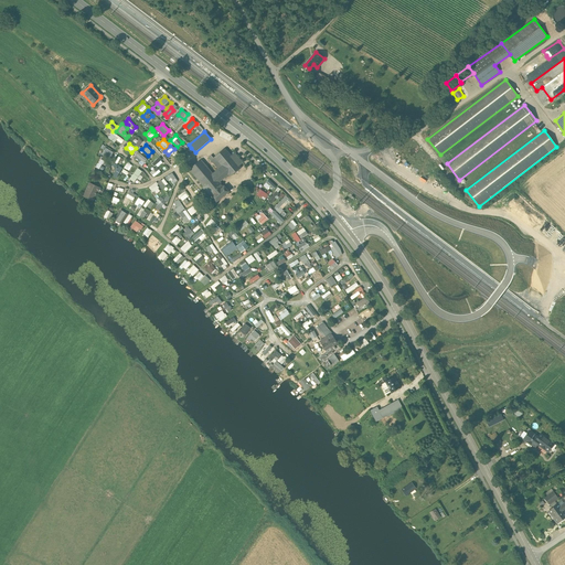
[(102,153),(109,158),(114,151),(106,147),(102,153)]
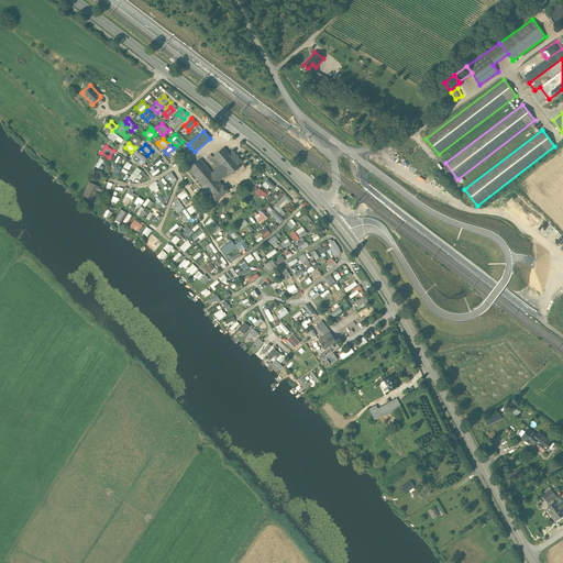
[(229,174),(230,175),(240,167),(239,165),(230,155),(224,148),(214,156),(222,166),(229,174)]
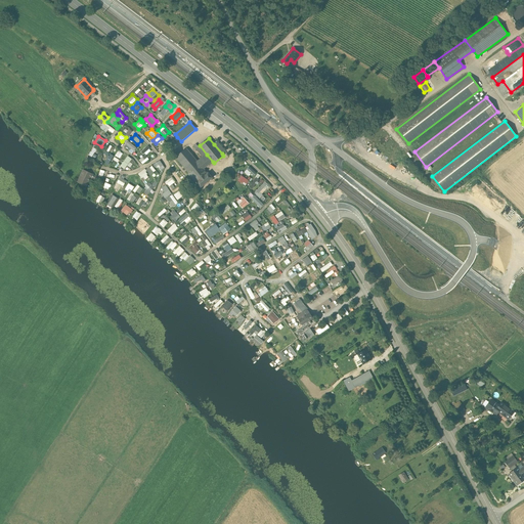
[(130,149),(131,148),(134,150),(136,147),(128,140),(125,143),(128,145),(127,146),(130,149)]
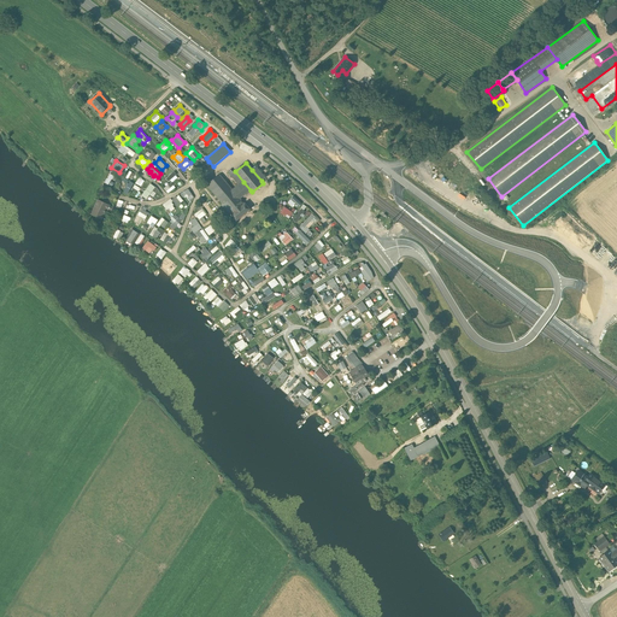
[(256,166),(252,170),(262,181),(265,178),(256,166)]
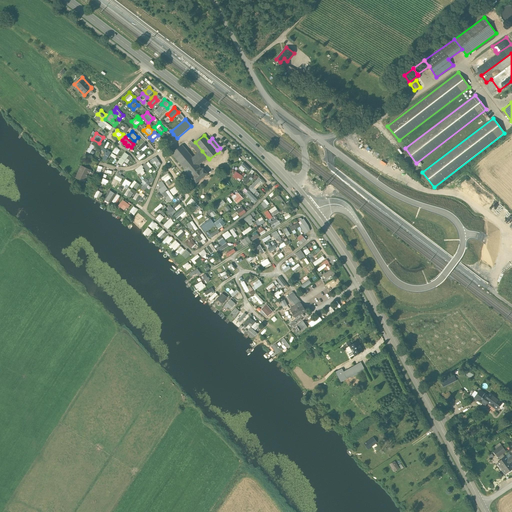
[(198,154),(202,151),(195,142),(193,143),(191,141),(189,143),(198,154)]
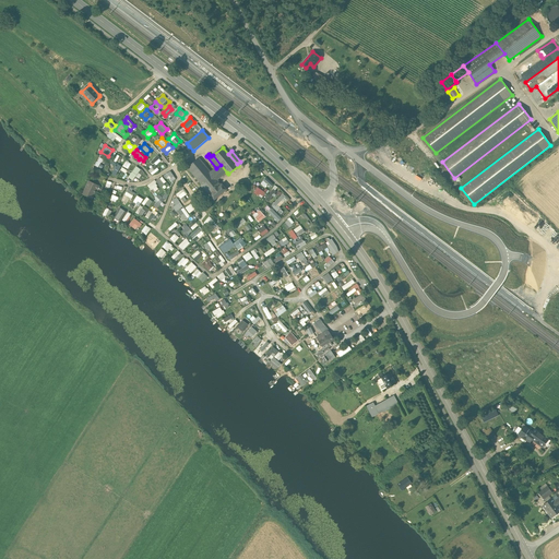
[(162,159),(157,155),(151,161),(155,165),(162,159)]
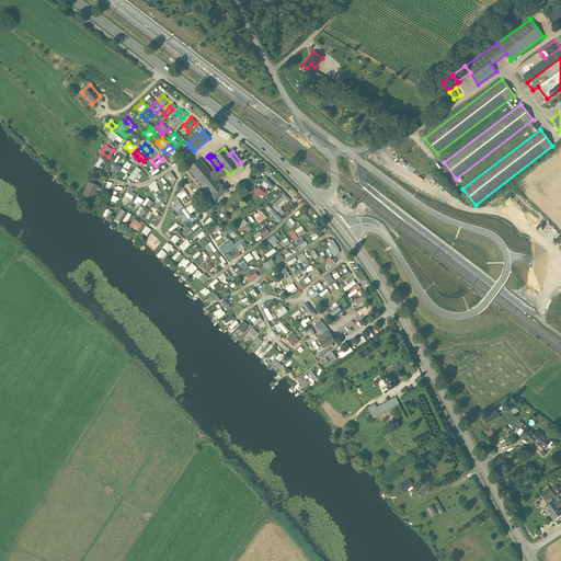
[(189,168),(197,179),(202,175),(212,187),(219,182),(218,181),(212,173),(199,159),(189,168)]
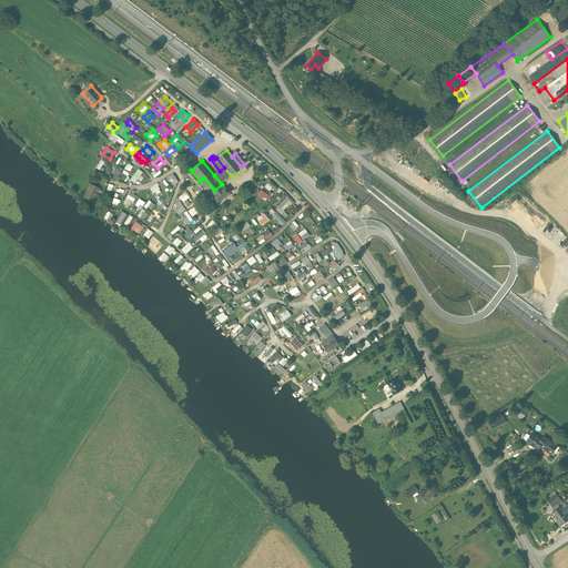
[(119,166),(113,176),(118,179),(123,169),(119,166)]
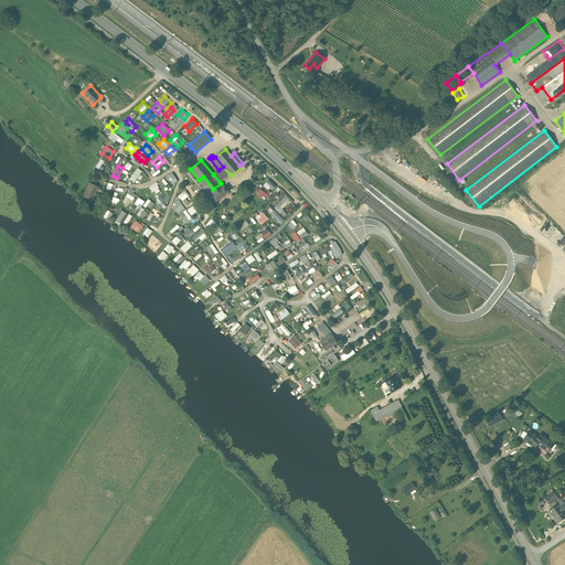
[(153,177),(161,171),(157,167),(150,172),(153,177)]
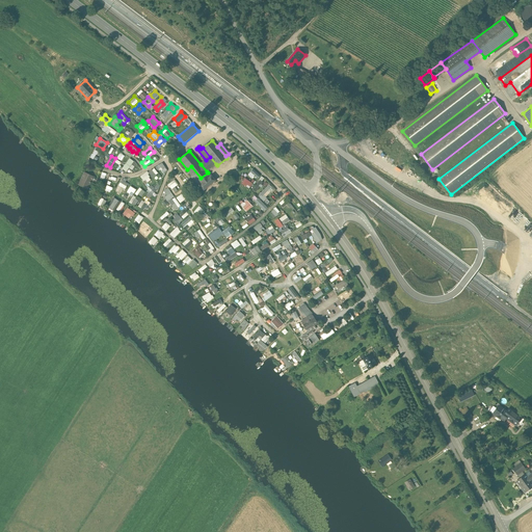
[(201,164),(207,171),(216,164),(210,157),(206,160),(201,164)]
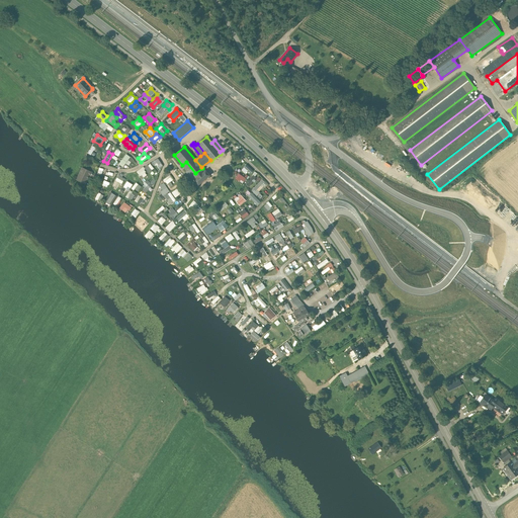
[(125,154),(118,163),(123,168),(132,158),(125,154)]
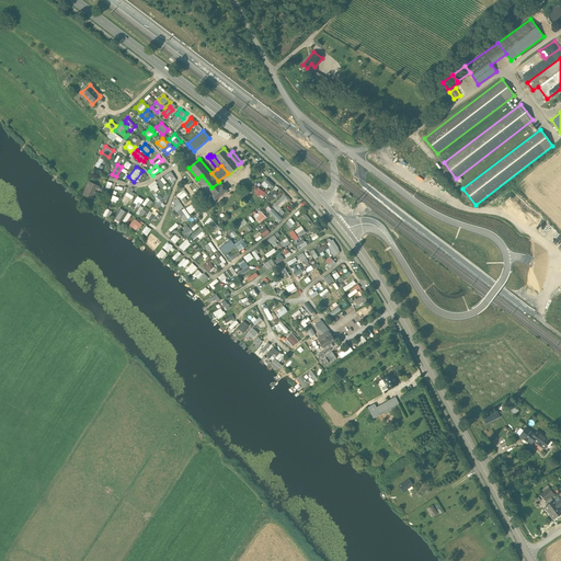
[(197,179),(189,168),(187,169),(195,179),(194,180),(196,182),(198,180),(197,179)]
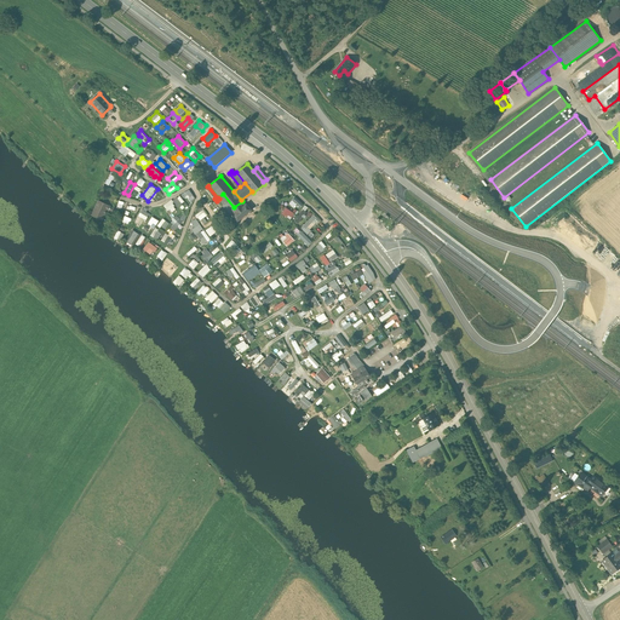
[(188,196),(190,202),(195,200),(190,189),(181,194),(184,199),(188,196)]
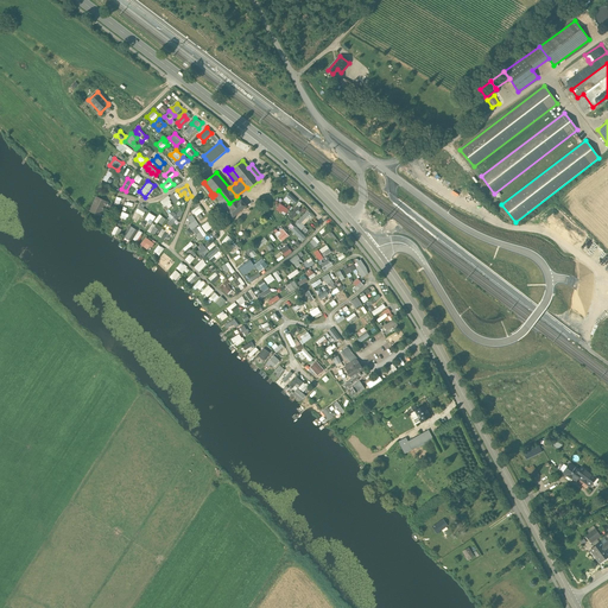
[(241,201),(238,197),(229,203),(219,190),(214,194),(215,195),(228,211),(227,213),(228,214),(229,213),(233,217),(247,207),(241,201)]
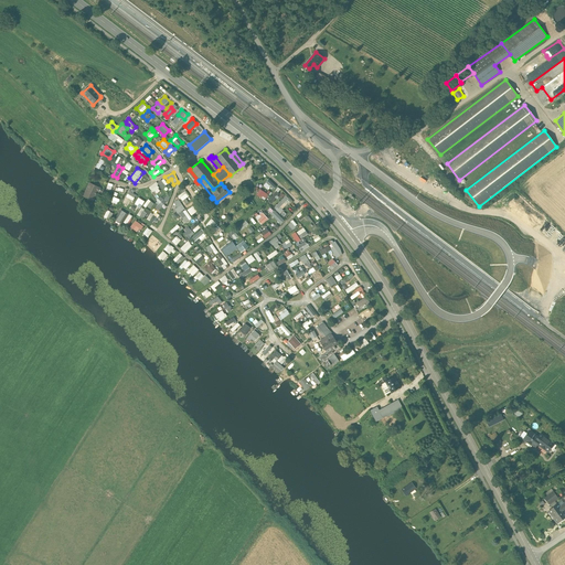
[(162,189),(168,184),(163,178),(158,182),(162,189)]
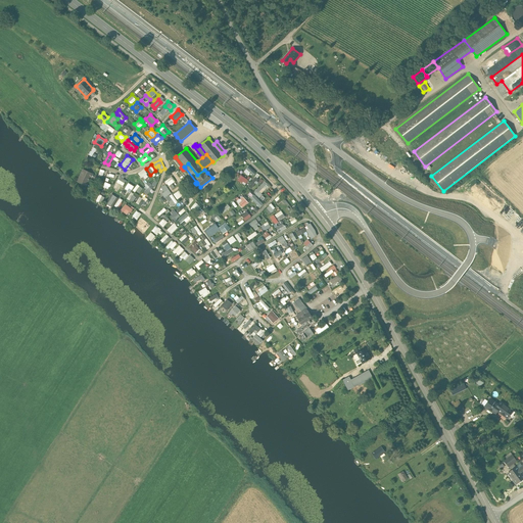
[(250,173),(253,176),(255,173),(249,165),(243,172),(247,176),(250,173)]
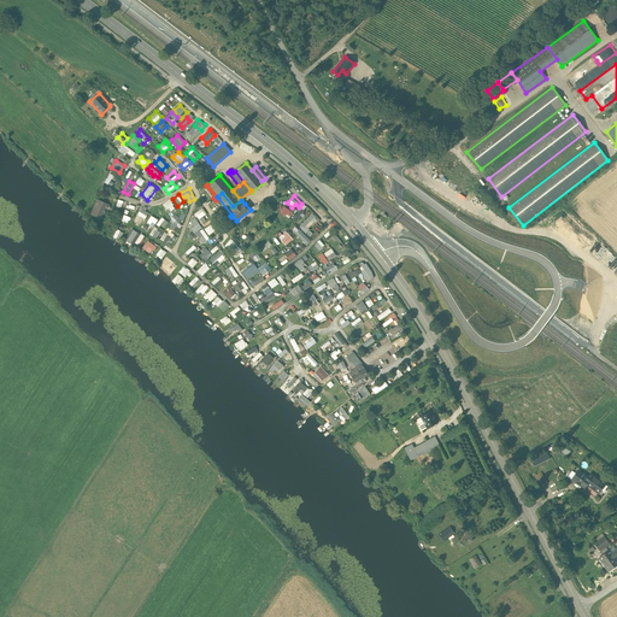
[(98,199),(90,213),(101,219),(106,209),(111,211),(113,207),(98,199)]
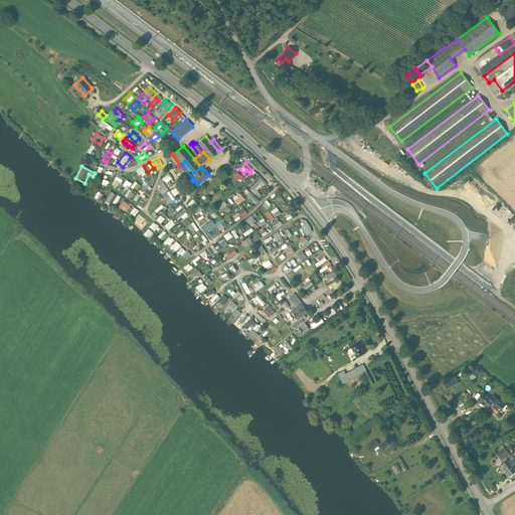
[(147,173),(142,166),(136,170),(141,177),(147,173)]
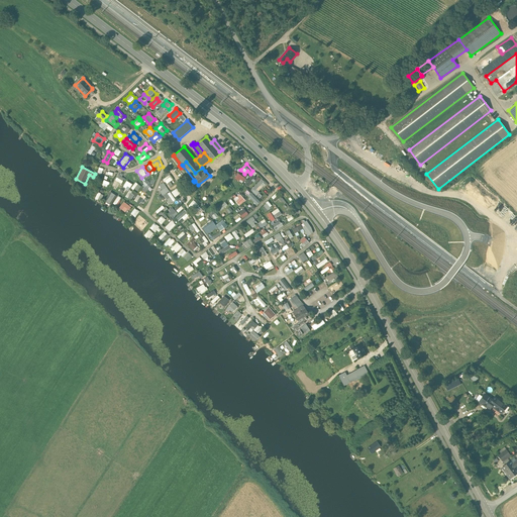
[(234,178),(242,183),(245,178),(237,173),(234,178)]
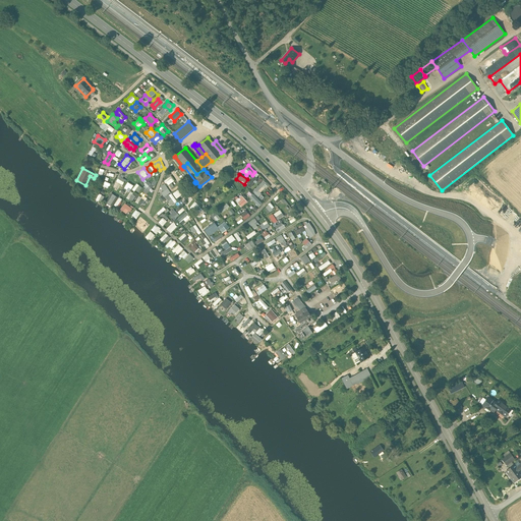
[(122,184),(126,178),(119,175),(116,181),(122,184)]
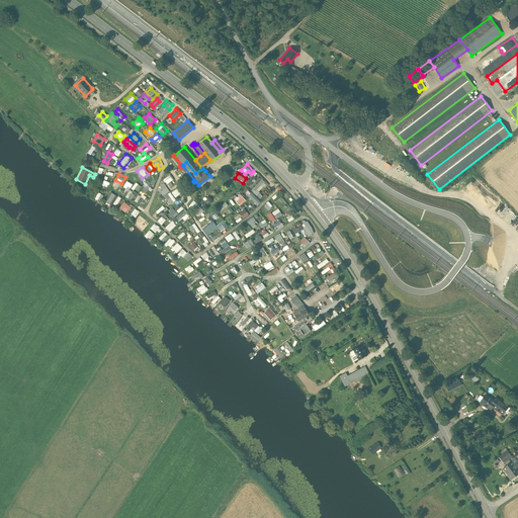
[(169,175),(163,179),(167,184),(173,180),(169,175)]
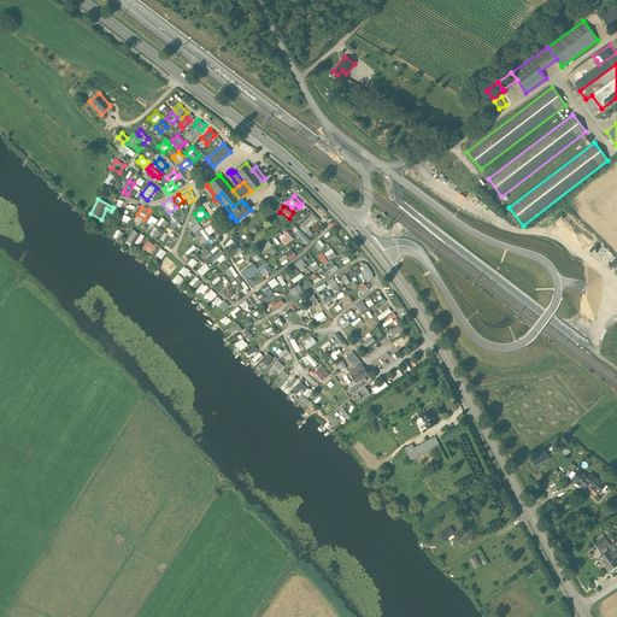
[(301,209),(293,219),(297,223),(305,212),(301,209)]
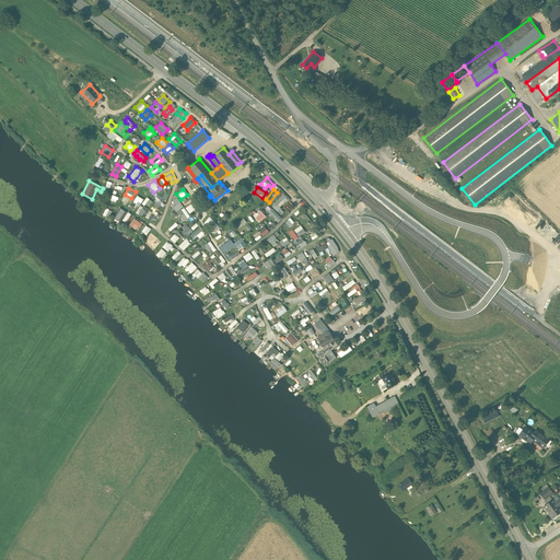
[(281,208),(280,208),(289,198),(283,193),(271,206),(278,212),(281,208)]
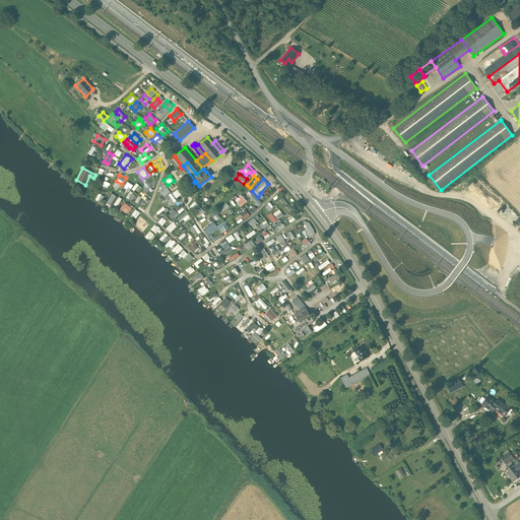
[(145,187),(142,190),(145,193),(157,182),(154,180),(150,183),(147,180),(143,185),(145,187)]
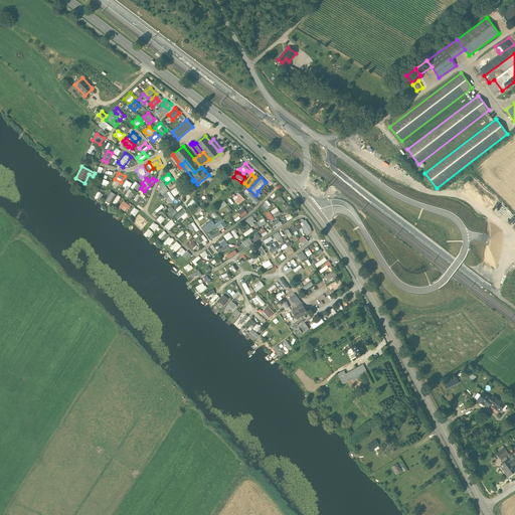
[(114,179),(111,184),(117,188),(120,183),(114,179)]
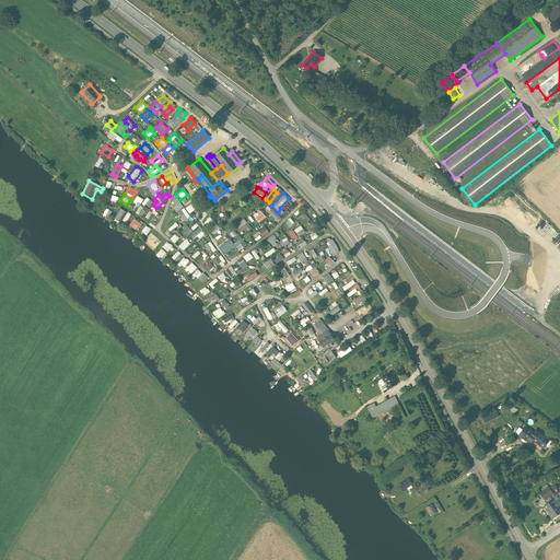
[(137,195),(132,201),(139,206),(143,199),(137,195)]
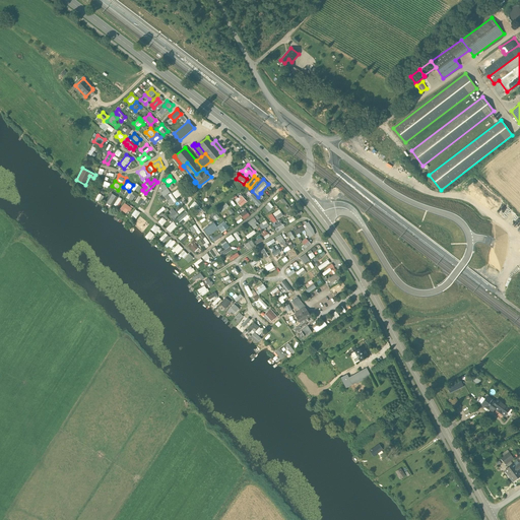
[(133,188),(138,192),(142,187),(137,183),(133,188)]
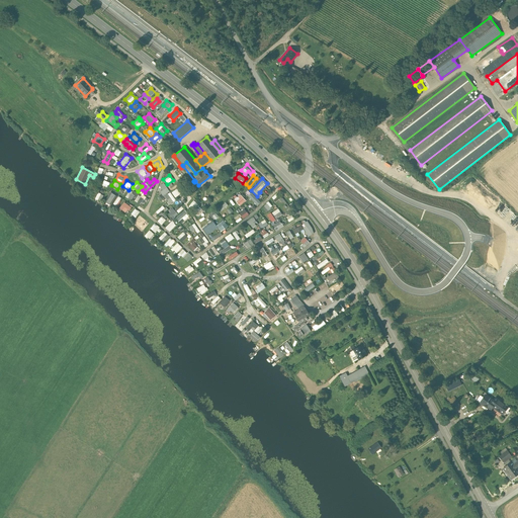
[(159,185),(162,189),(160,191),(163,195),(170,191),(164,182),(159,185)]
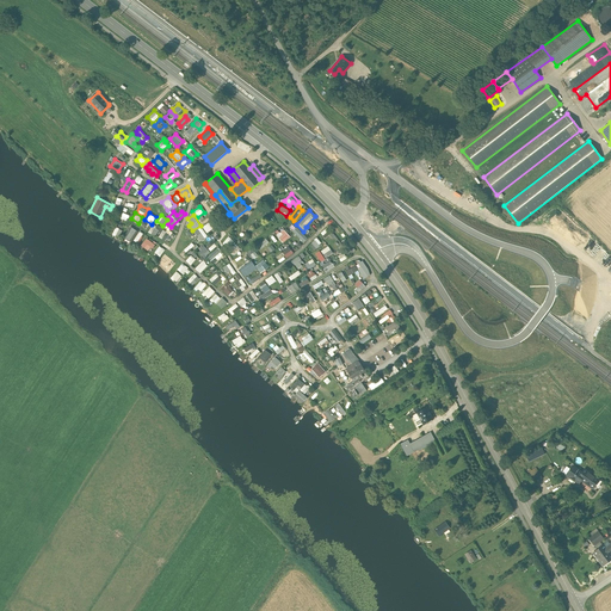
[(208,222),(202,227),(207,233),(213,229),(208,222)]
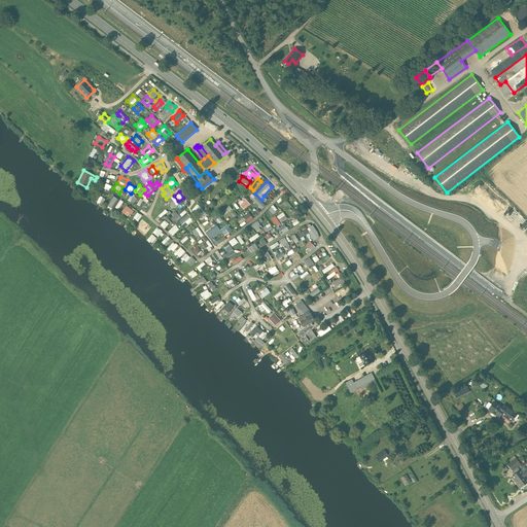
[(113,209),(118,200),(112,195),(106,204),(113,209)]
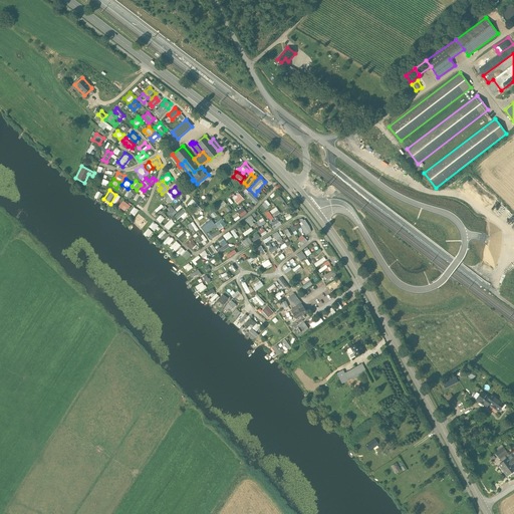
[(163,194),(169,203),(175,198),(169,190),(163,194)]
